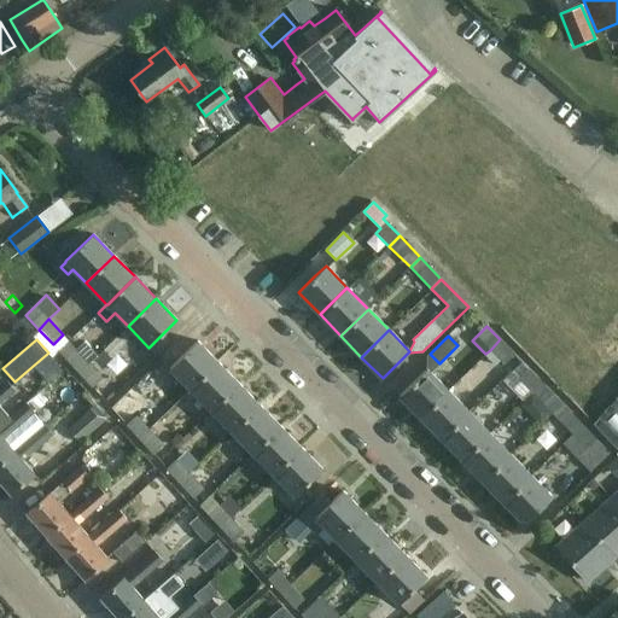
[(500,339),(490,350),(505,365),(516,354),(500,339)]
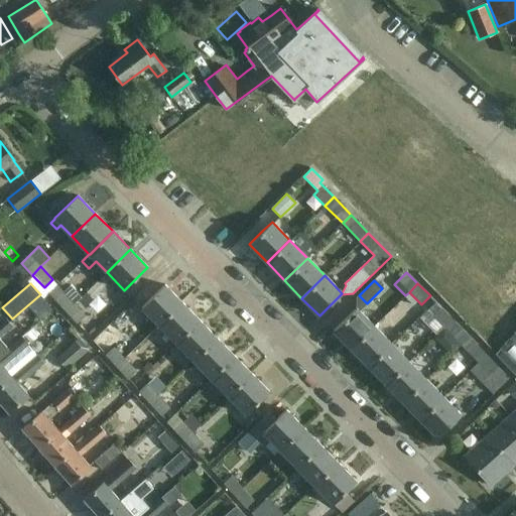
[(66,311),(75,303),(81,298),(69,286),(63,291),(56,284),(47,292),(66,311)]
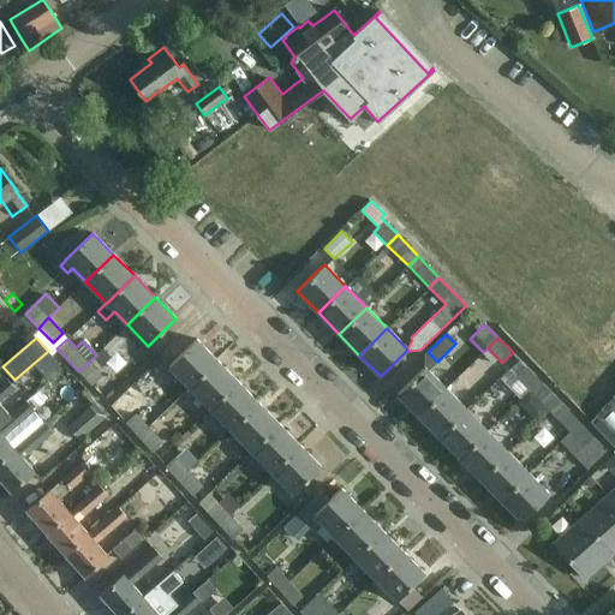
[(196,339),(179,356),(168,366),(189,388),(218,360),(196,339)]
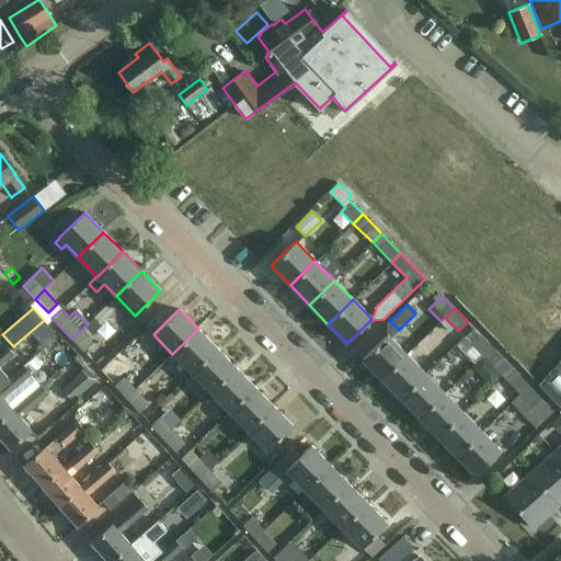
[(217,348),(198,329),(172,354),(192,373),(217,348)]
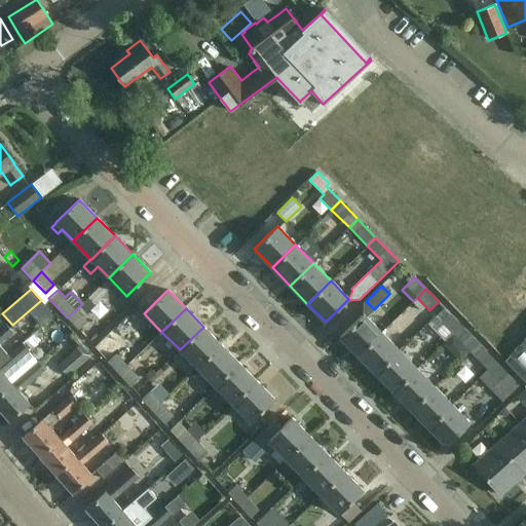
[(87,322),(76,309),(67,317),(79,330),(87,322)]
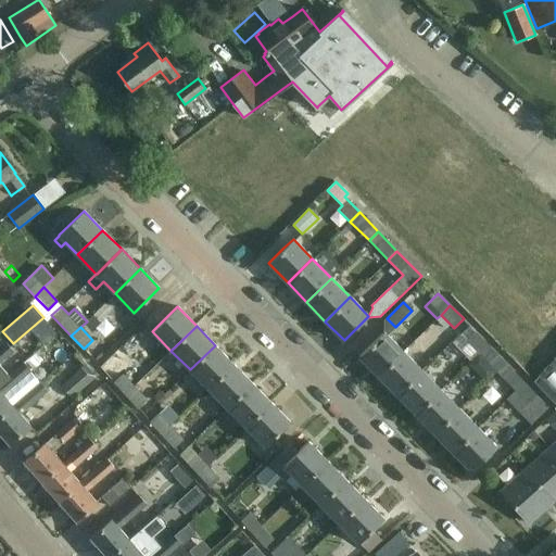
[(384,331),(375,341),(359,356),(378,376),(403,351),(384,331)]
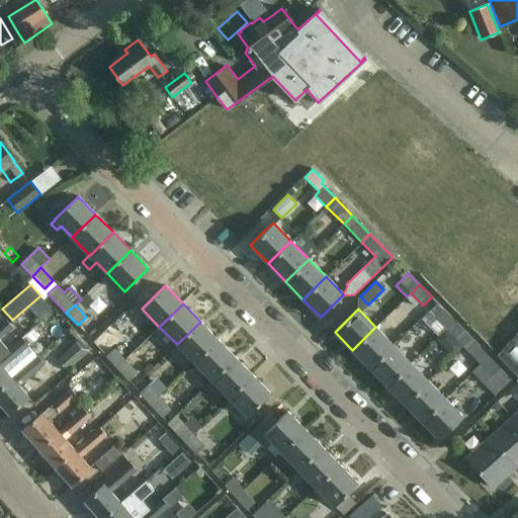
[(445,329),(454,320),(443,309),(434,318),(445,329)]
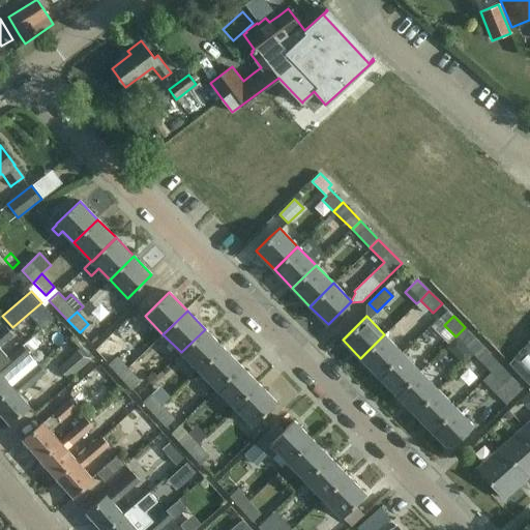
[(0,364),(8,357),(0,348),(0,346),(12,335),(5,326),(0,330),(0,364)]
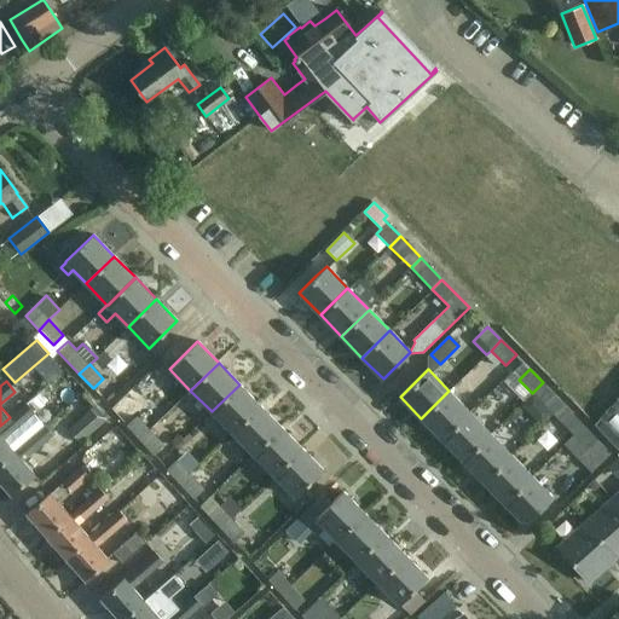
[(543,382),(532,393),(547,408),(557,397),(543,382)]
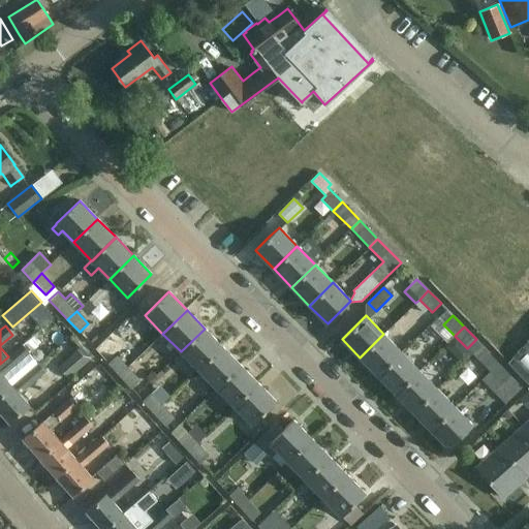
[(205,329),(181,351),(198,370),(222,346),(205,329)]
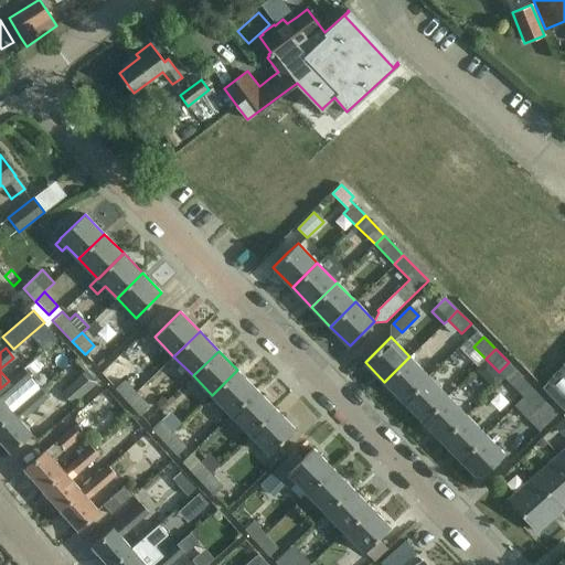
[(409,356),(384,382),(403,401),(429,375),(409,356)]
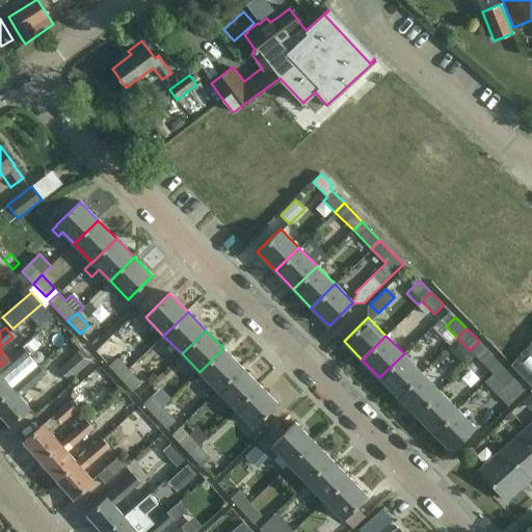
[(531,340),(511,364),(531,388),(531,387),(531,340)]
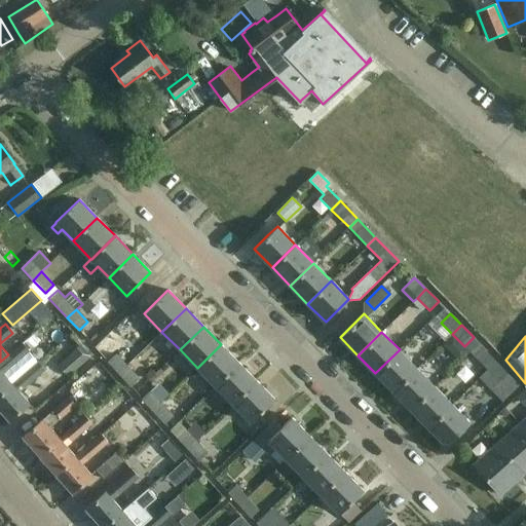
[(0,362),(0,395),(12,384),(11,383),(3,374),(28,352),(29,351),(22,342),(8,354),(0,362)]
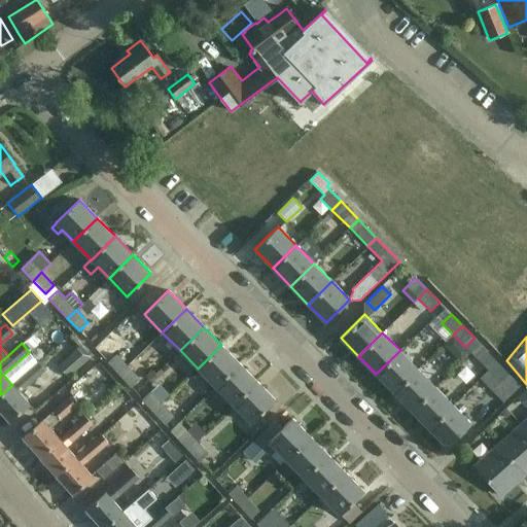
[(470,352),(488,371),(497,362),(480,344),(470,352)]
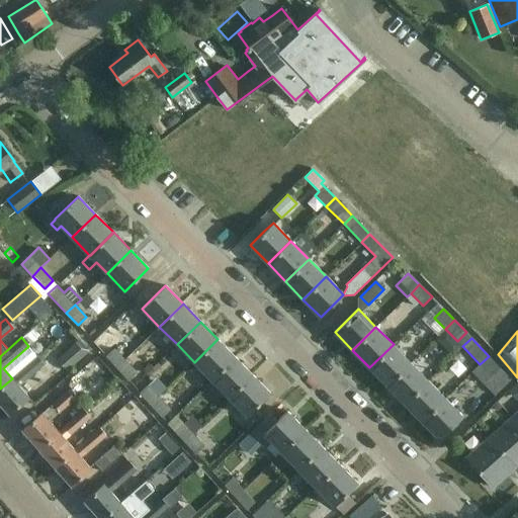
[(58,359),(67,370),(89,350),(79,339),(72,345),(73,346),(58,359)]
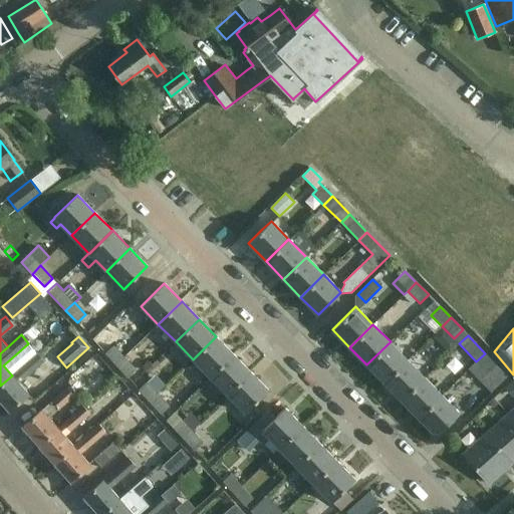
[(234,354),(216,336),(193,359),(210,377),(234,354)]
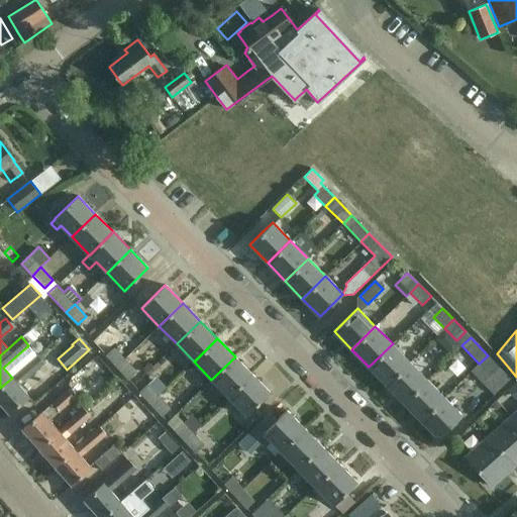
[(393,343),(369,367),(387,385),(410,362),(393,343)]
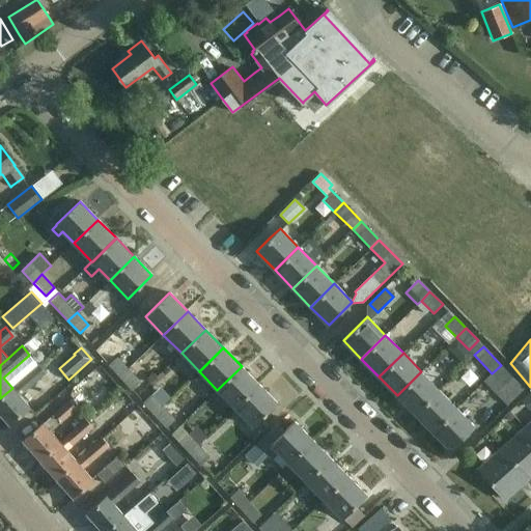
[(11,387),(37,365),(28,356),(3,378),(11,387)]
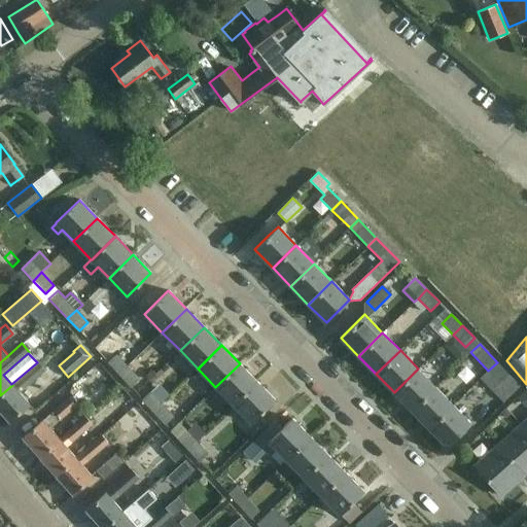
[(108,362),(108,363),(118,375),(128,366),(117,355),(108,362)]
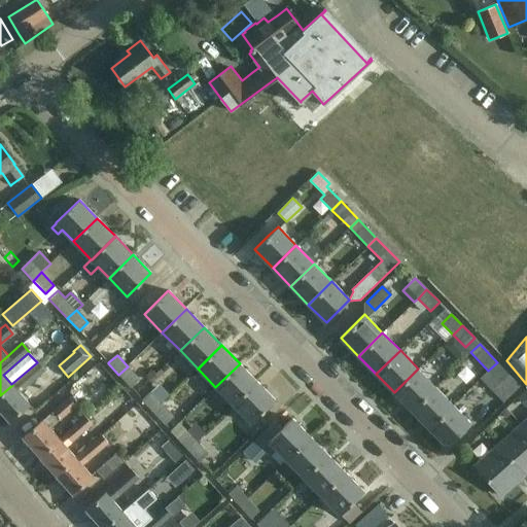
[(0,410),(9,421),(25,408),(29,405),(20,393),(45,371),(38,361),(37,362),(11,384),(12,385),(0,395),(0,410)]
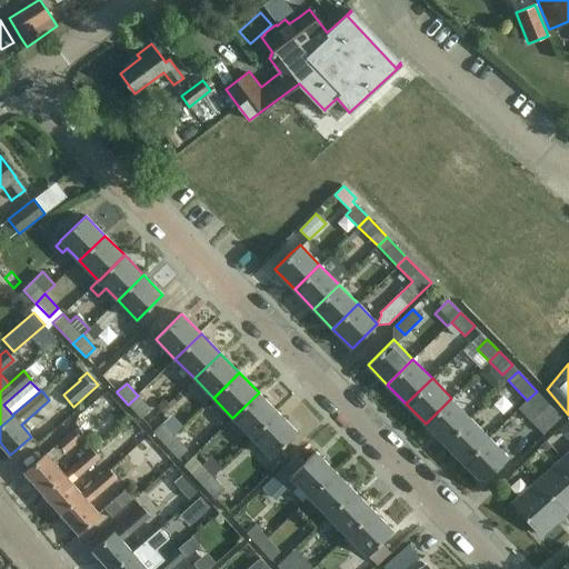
[(561,417),(537,391),(527,400),(519,408),(545,433),(561,417)]
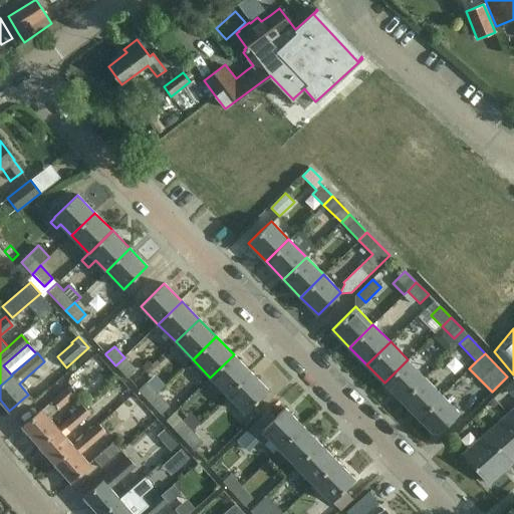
[(210,377),(228,396),(251,372),(234,354),(210,377)]
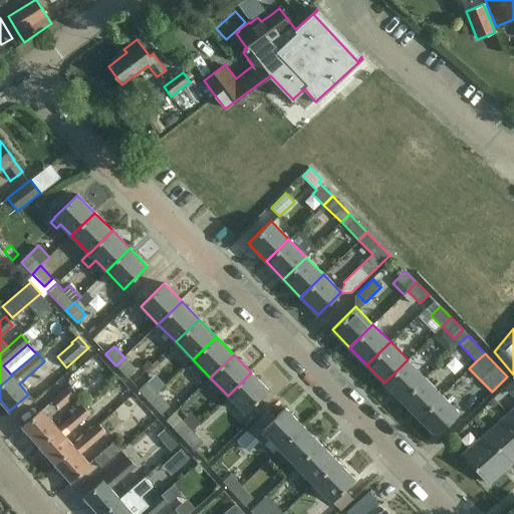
[(82,377),(101,361),(96,355),(77,370),(82,377)]
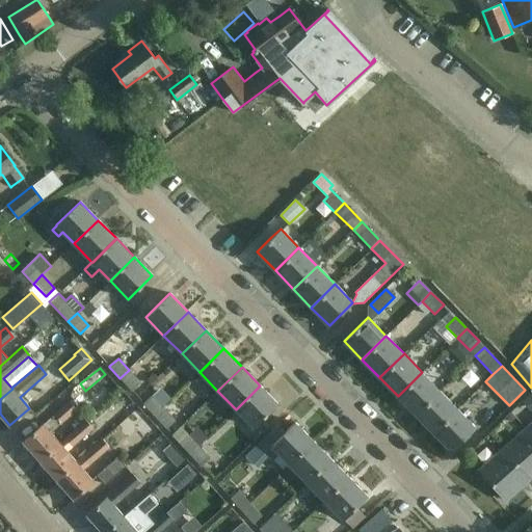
[(140,383),(129,370),(120,378),(132,392),(140,383)]
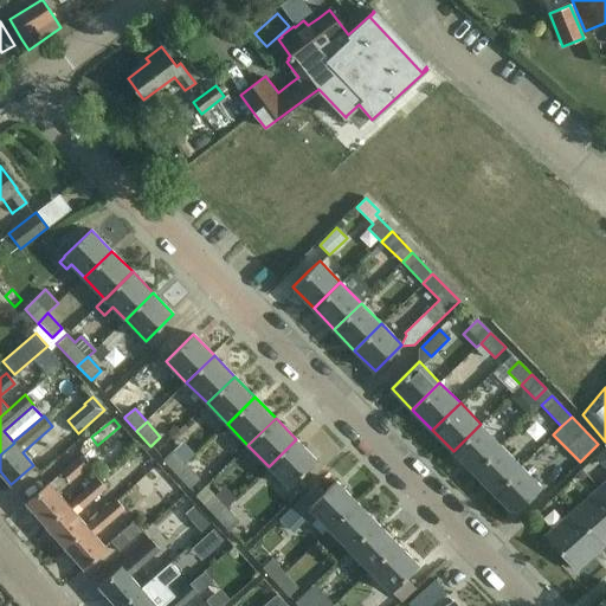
[(481,424),(453,451),(474,472),(501,445),(481,424)]
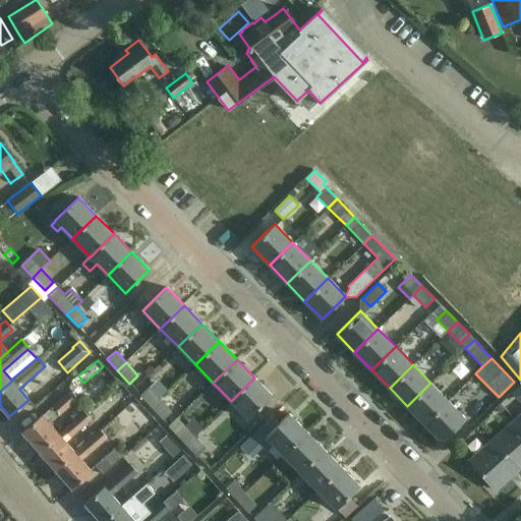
[(272,396),(254,378),(231,401),(248,418),(272,396)]
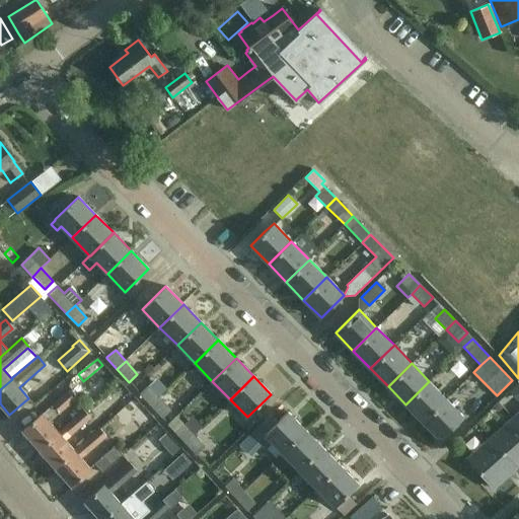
[(429,381),(405,404),(423,422),(447,399),(429,381)]
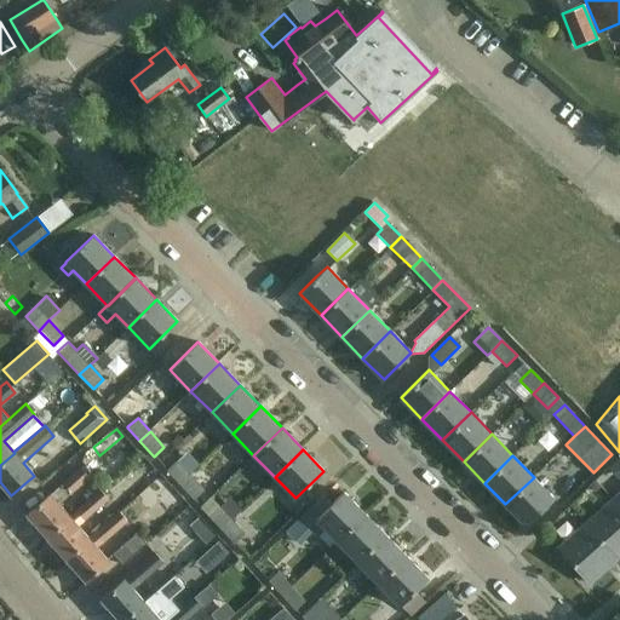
[(619,457),(608,469),(619,481),(619,478),(619,457)]
